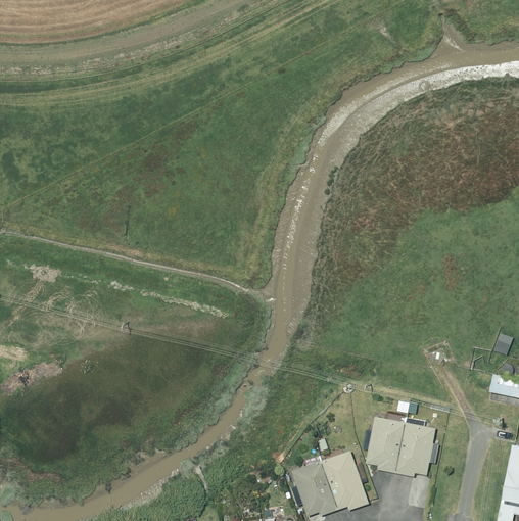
[(518,379),(491,374),(488,391),(518,397),(518,379)]
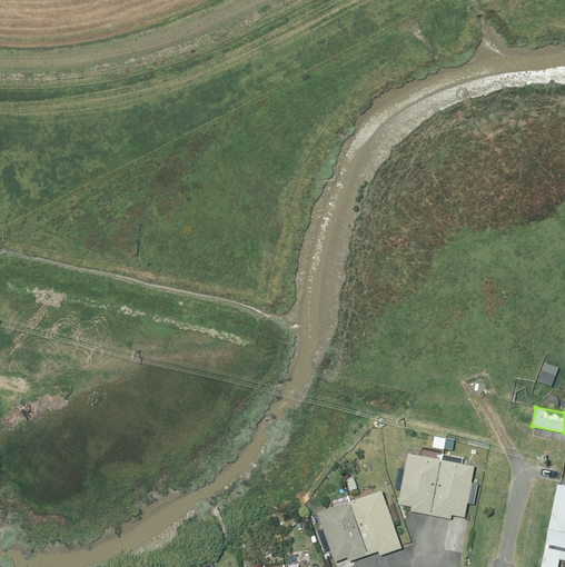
[(399,489),(396,504),(410,506),(409,510),(428,515),(439,459),(406,453),(404,468),(398,467),(394,488),(399,489)]
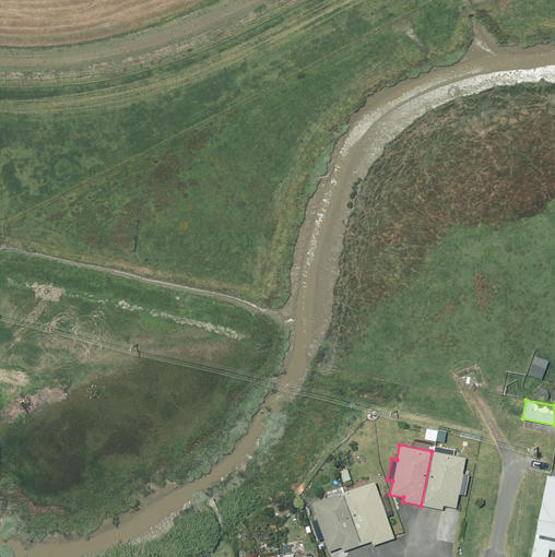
[(433,451),(422,506),(441,509),(443,505),(455,508),(458,494),(463,495),(467,474),(461,473),(464,458),(433,451)]
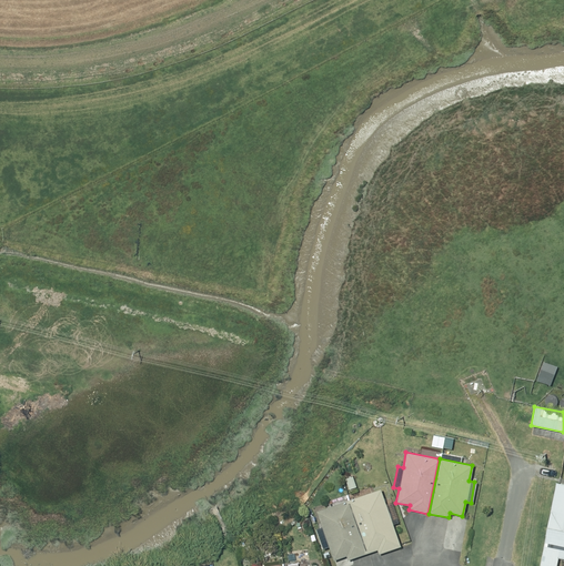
[(563,483),(556,482),(540,565),(555,565),(557,557),(563,558),(563,483)]
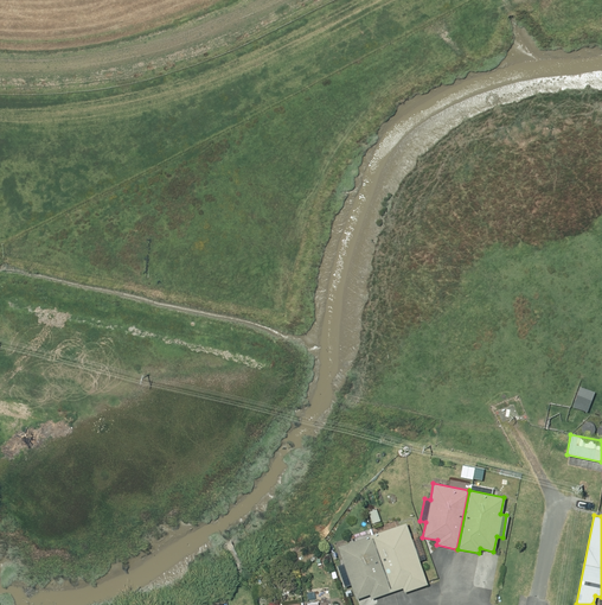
[(405,523),(372,535),(391,591),(402,587),(403,592),(427,584),(405,523)]
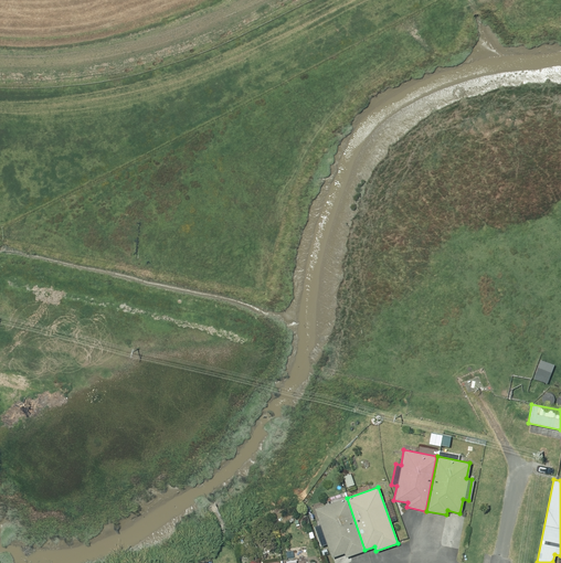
[(363,550),(346,498),(315,509),(331,556),(343,552),(345,556),(363,550)]
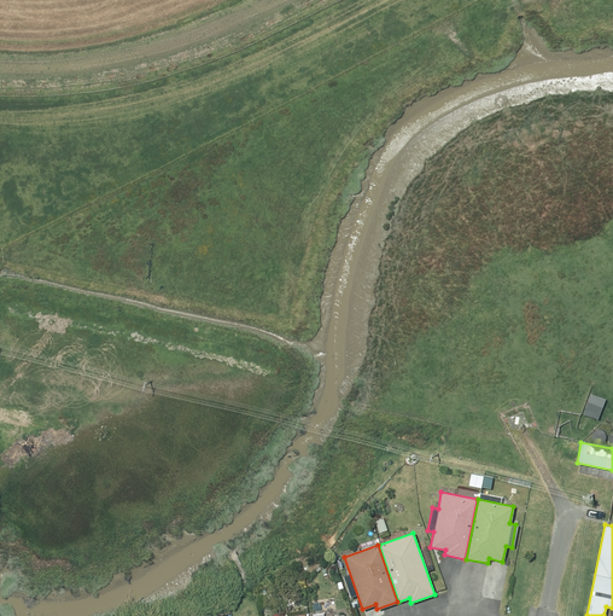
All buildings are outlined.
